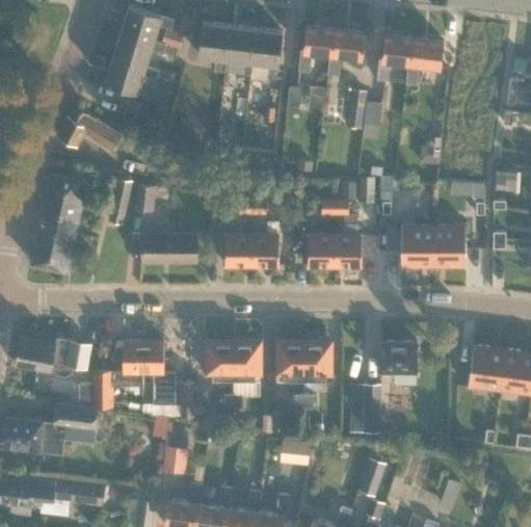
[(129,6),(121,32),(153,42),(158,26),(170,30),(174,21),(161,17),(129,6)]
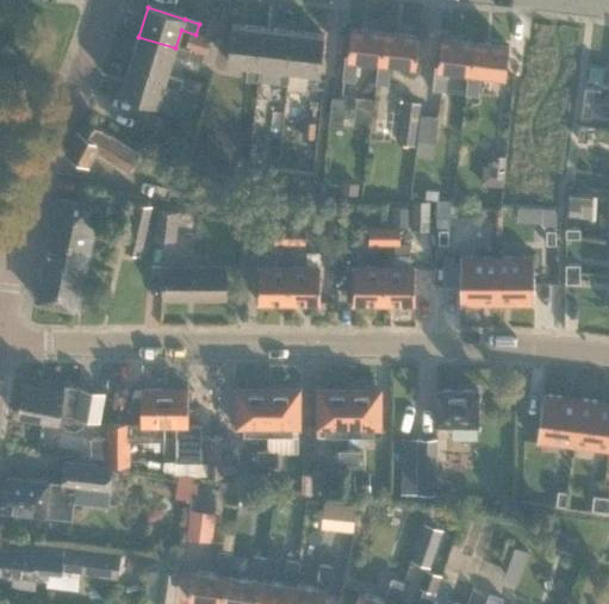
[(258,85),(259,69),(263,31),(232,27),(228,66),(247,68),(246,83),(258,85)]
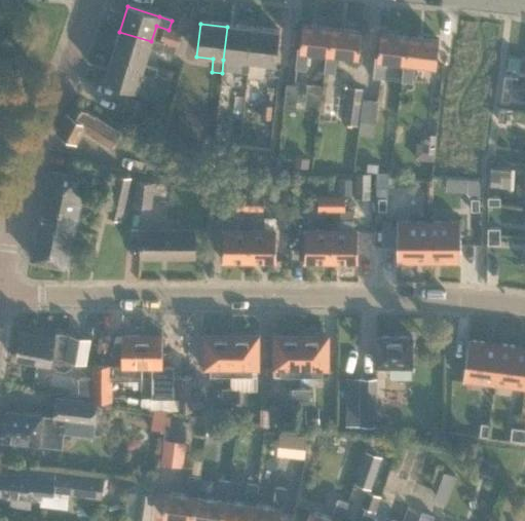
[(253,30),(227,27),(223,60),(239,62),(237,75),(248,76),(249,63),(253,30)]
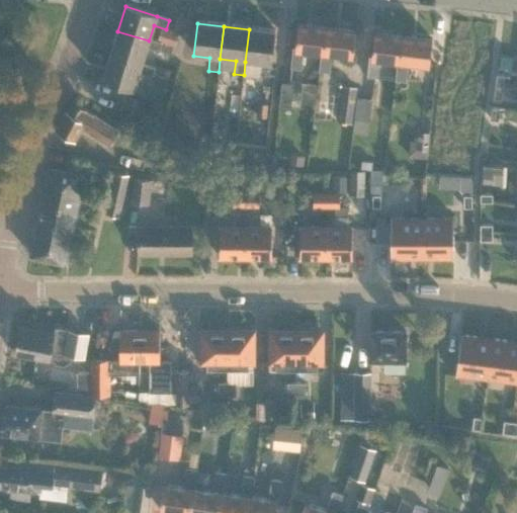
[(304,52),(321,54),(323,54),(326,29),(297,26),(294,51),(292,50),(290,71),(300,72),(304,52)]
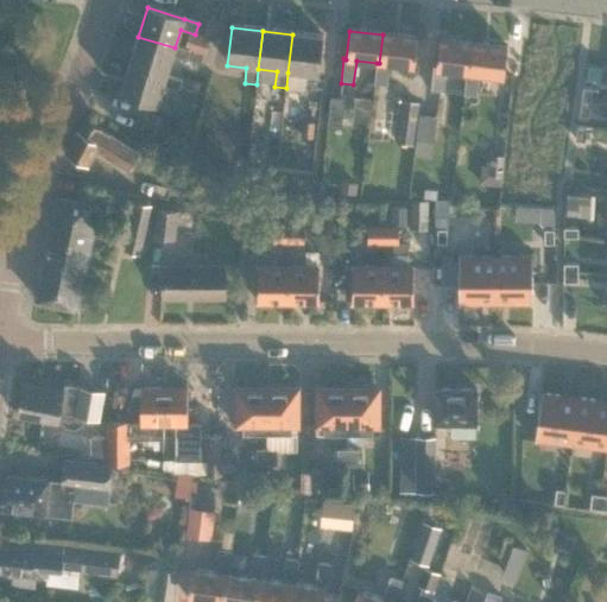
[(209,40),(190,35),(185,50),(204,56),(209,40)]
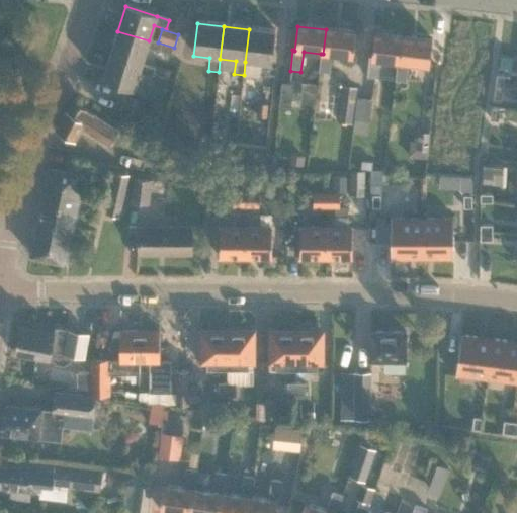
[(249,29),(245,62),(261,64),(259,76),(269,77),(270,65),(274,32),(249,29)]
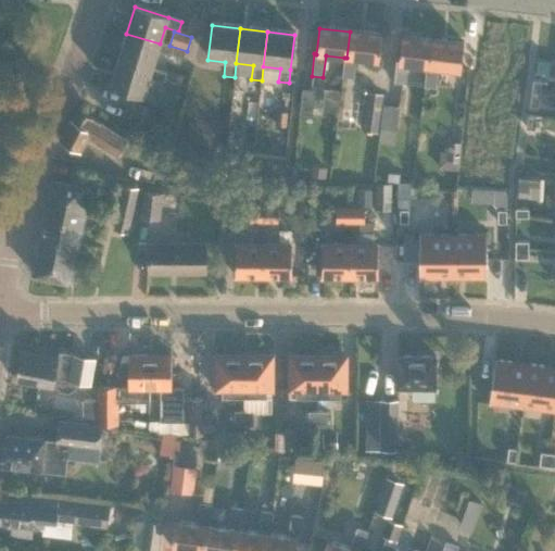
[(381,36),(350,32),(347,58),(344,58),(342,79),(353,80),(356,59),(379,62),(381,36)]
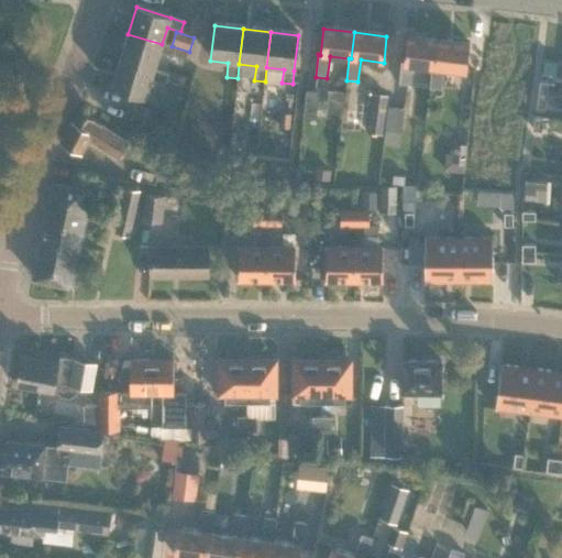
[(120,61),(154,70),(158,55),(173,58),(176,48),(162,44),(128,34),(120,61)]
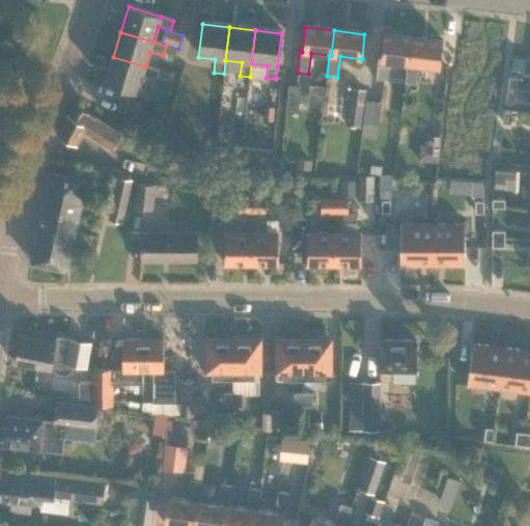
[(389,62),(407,64),(410,64),(413,39),(384,36),(381,60),(379,60),(375,81),(387,83),(389,62)]
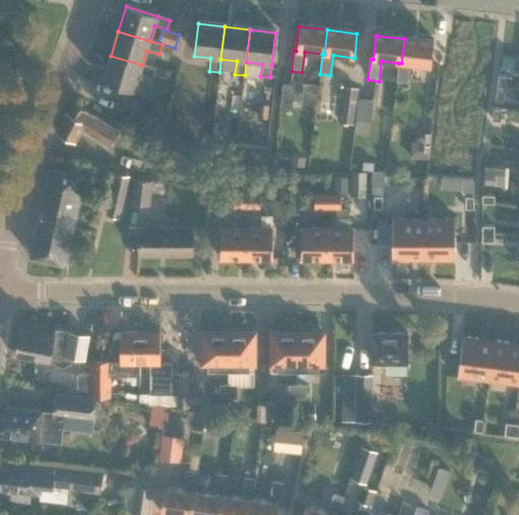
[(401,63),(398,63),(396,82),(407,84),(409,64),(431,66),(434,43),(404,39),(401,63)]
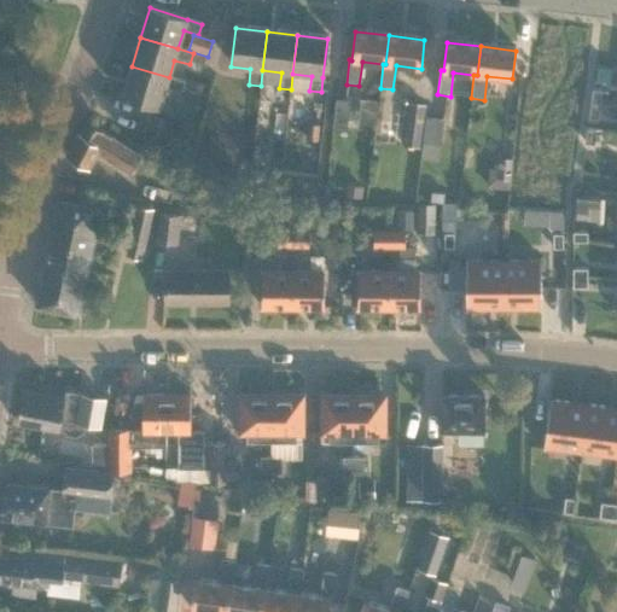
[(184,82),(169,77),(132,66),(122,97),(159,109),(166,89),(180,94),(184,82)]
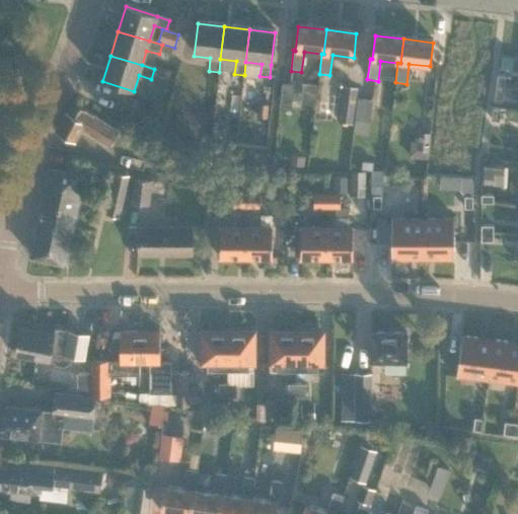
[(354,123),(356,100),(357,90),(343,89),(345,74),(337,73),(336,87),(343,88),(341,101),(338,125),(352,127),(352,123),(354,123)]
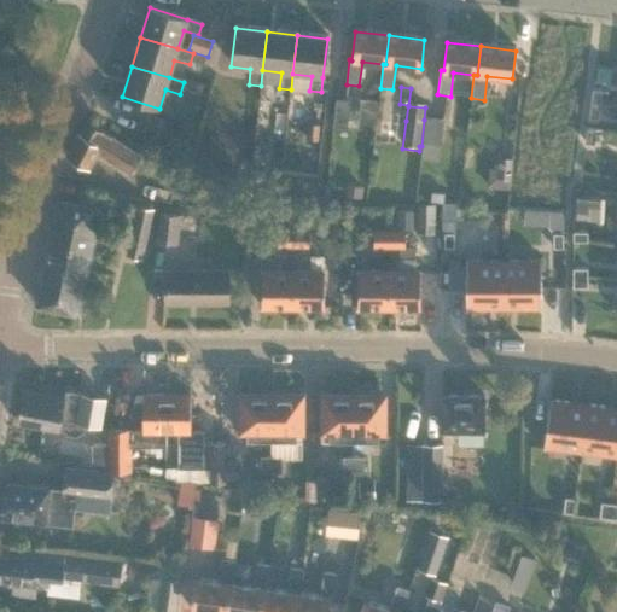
[(592,92),(589,106),(599,108),(601,93),(592,92)]
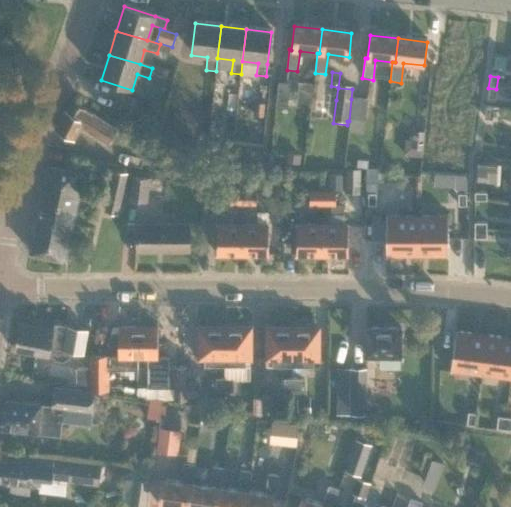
[(276,85),(274,109),(288,111),(290,86),(276,85)]
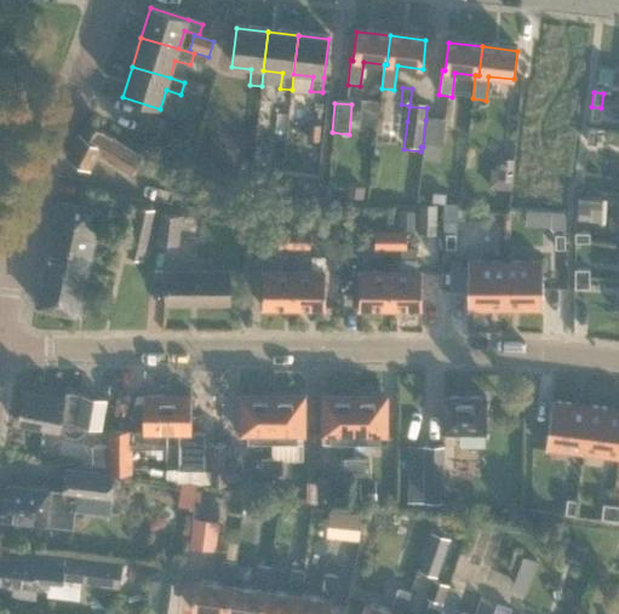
[(591,107),(590,121),(599,122),(601,108),(591,107)]
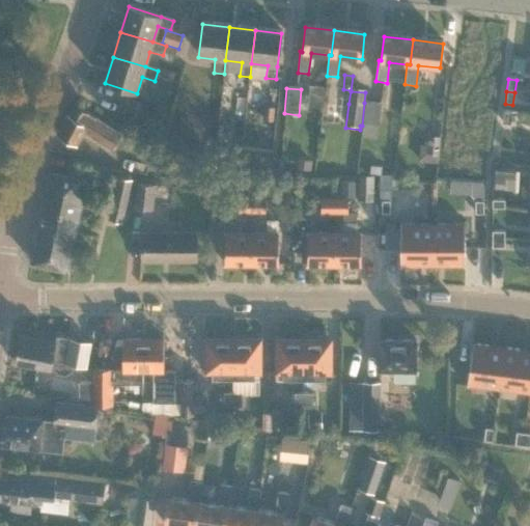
[(121,123),(138,129),(145,105),(121,99),(117,113),(124,115),(121,123)]
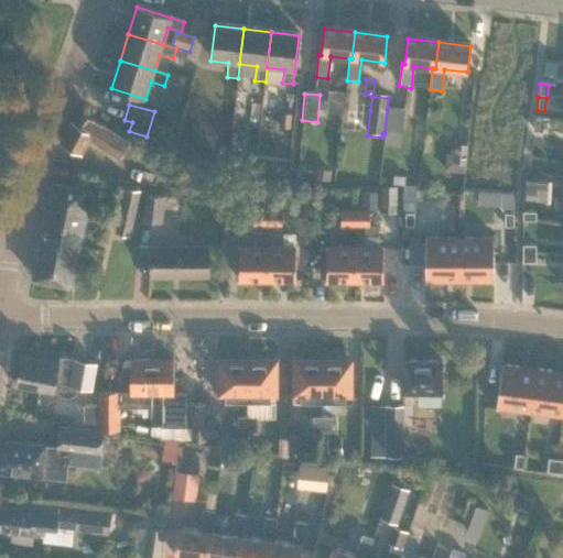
[(403,111),(387,109),(385,133),(401,135),(403,111)]
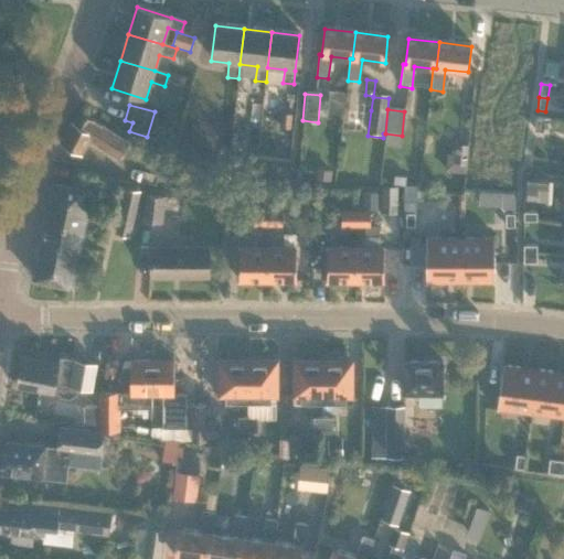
[(119,161),(128,144),(102,128),(102,127),(80,114),(73,125),(72,124),(61,144),(82,156),(91,142),(119,161)]
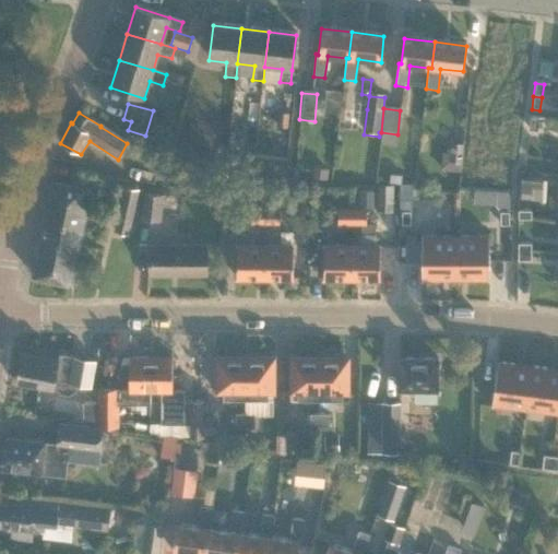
[(276,115),(275,129),(286,130),(287,116),(276,115)]
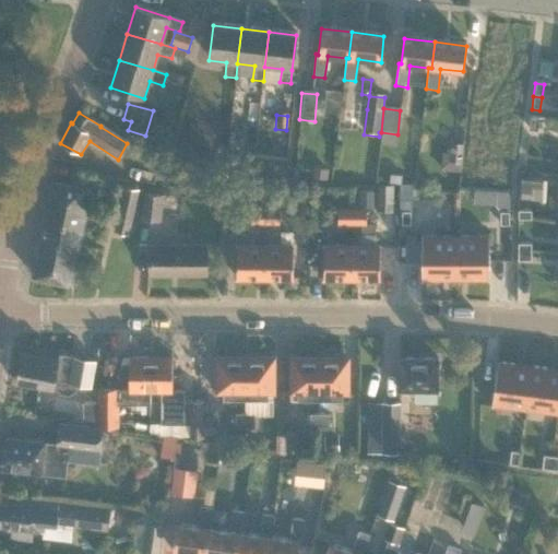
[(530,121),(529,134),(536,136),(538,122),(530,121)]
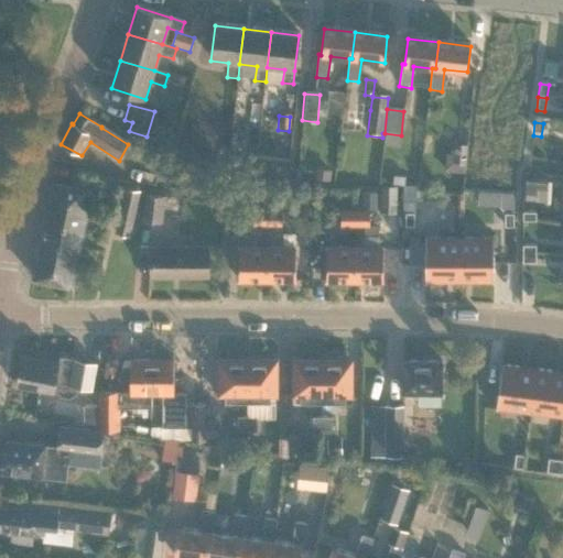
[(466,148),(455,146),(454,166),(465,167),(466,148)]
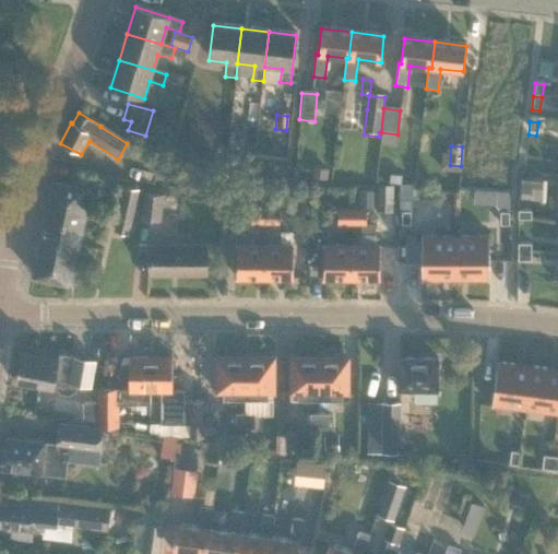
[(461,193),(493,193),(494,162),(461,162),(461,193)]
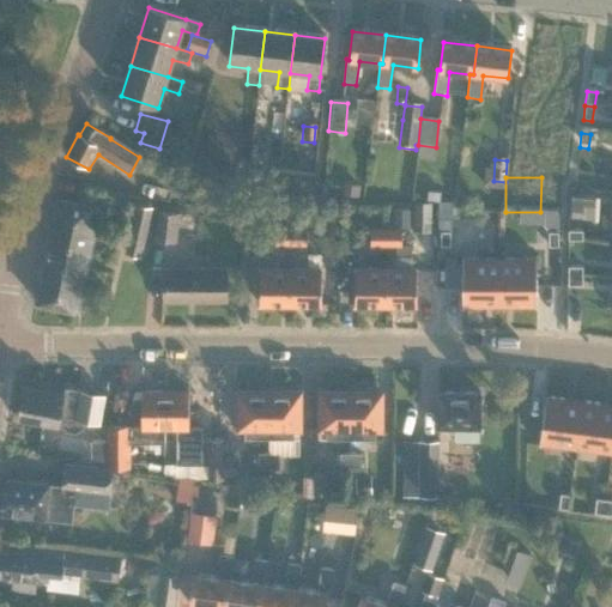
[(358,200),(359,188),(344,186),(341,198),(358,200)]
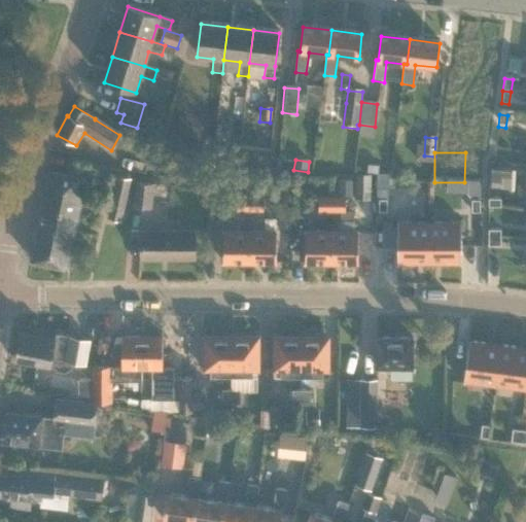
[(219,173),(242,173),(242,162),(219,162),(219,173)]
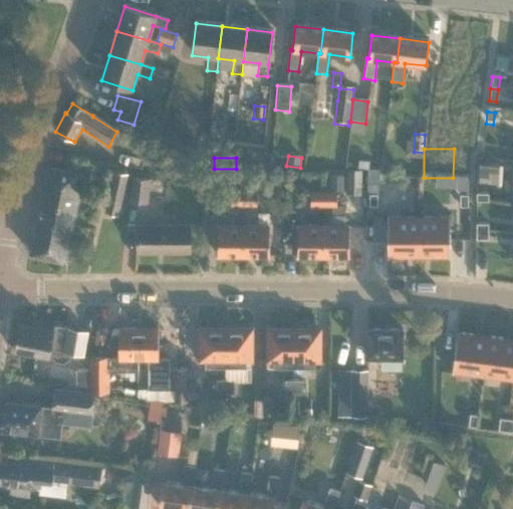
[(50,170),(46,187),(80,195),(84,177),(50,170)]
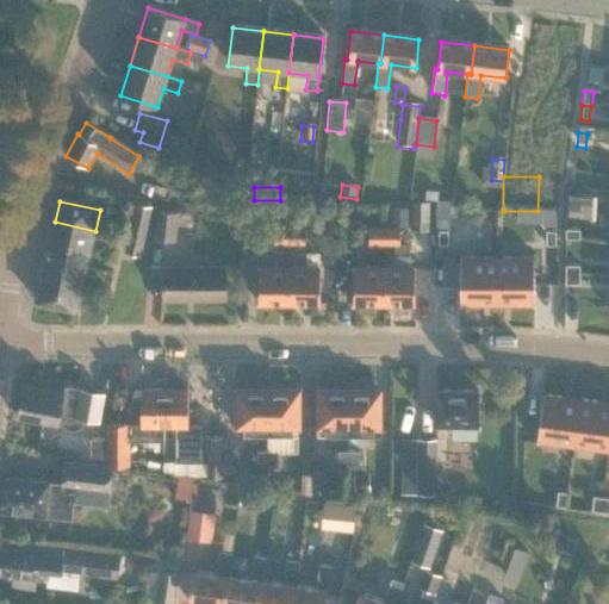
[(435,204),(435,234),(437,234),(447,234),(448,234),(448,222),(449,222),(449,204),(435,204)]
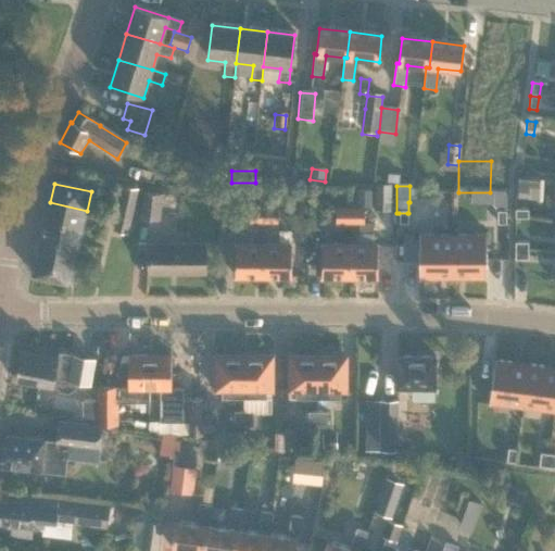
[(122,187),(116,216),(131,220),(138,191),(122,187)]
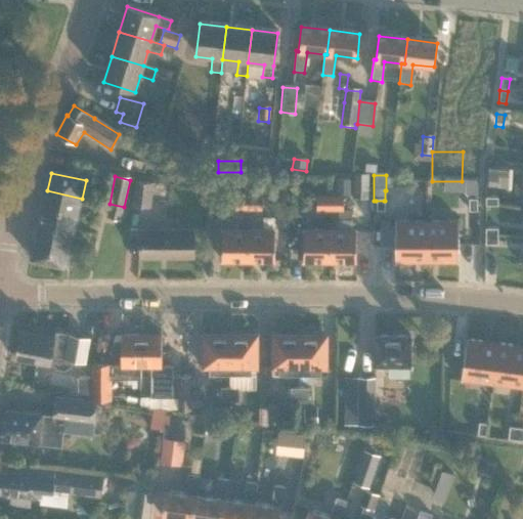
[(352,176),(352,201),(367,202),(367,176),(352,176)]
